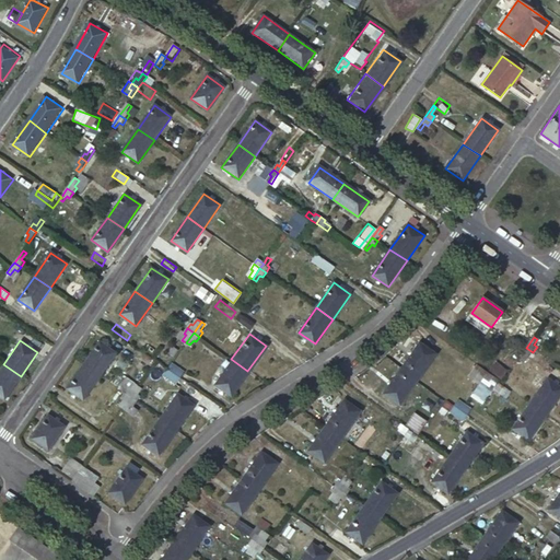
[(100,341),(84,364),(101,376),(117,352),(100,341)]
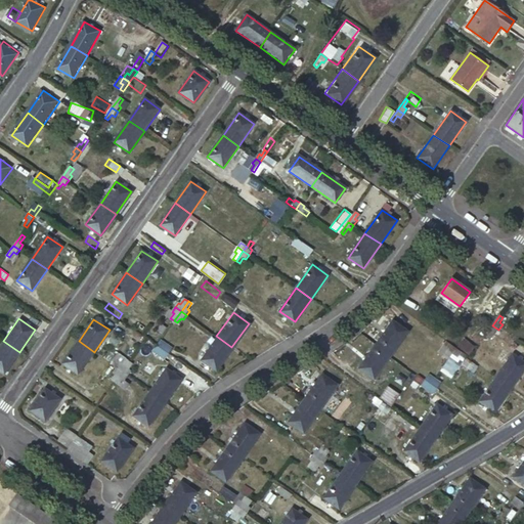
[(394,321),(377,345),(391,355),(408,332),(394,321)]
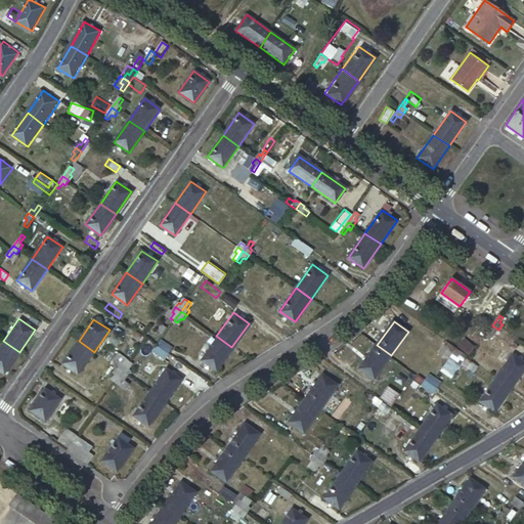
[(492,332),(495,335),(498,330),(492,325),(485,336),(488,338),(492,332)]
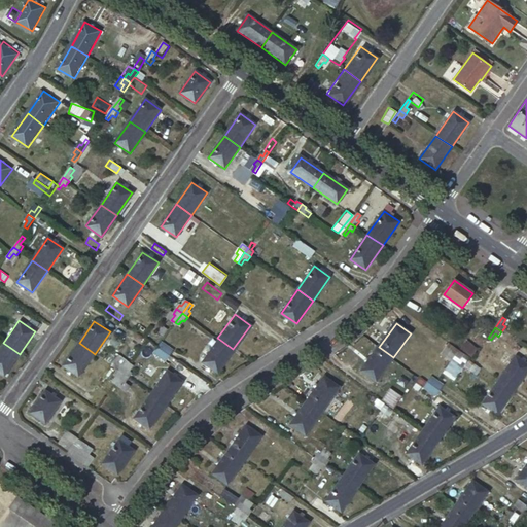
[(217,338),(201,361),(216,373),(233,349),(217,338)]
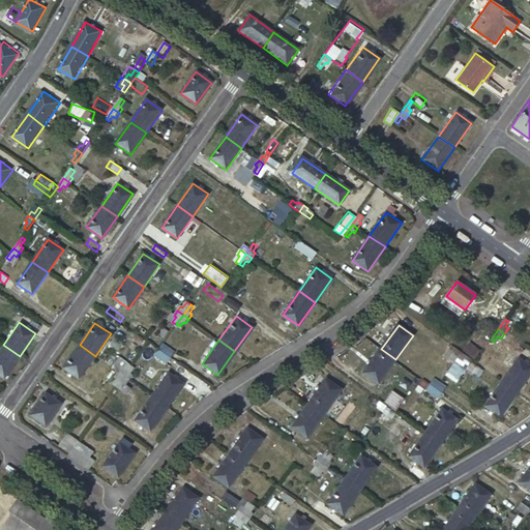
[(3,345),(0,349),(0,376),(3,379),(20,356),(3,345)]
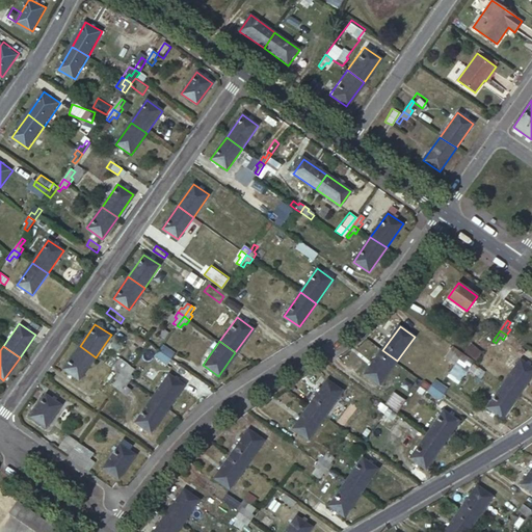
[(80,346),(64,368),(80,379),(96,357),(80,346)]
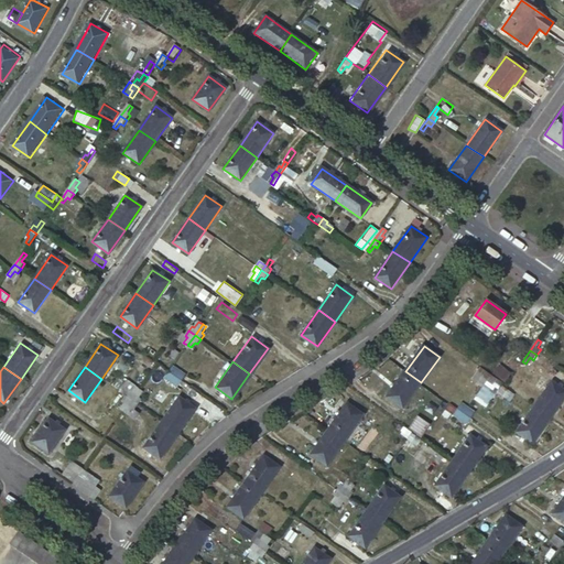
[(173,367),(169,372),(182,382),(186,376),(173,367)]
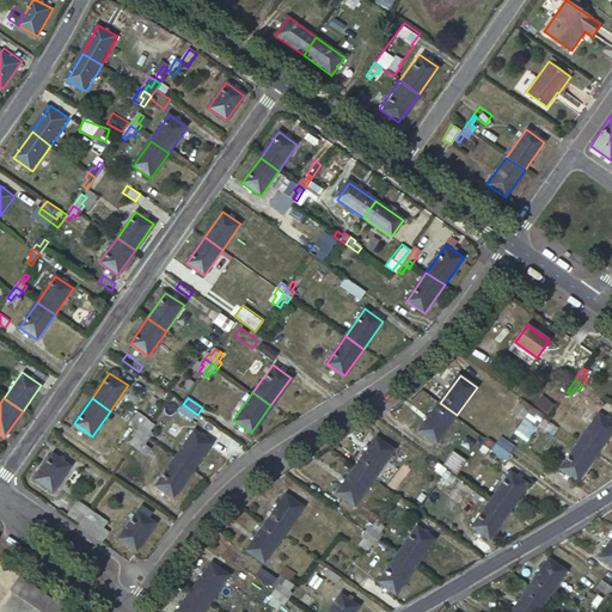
[(534,408),(521,398),(513,411),(525,420),(530,414),(534,408)]
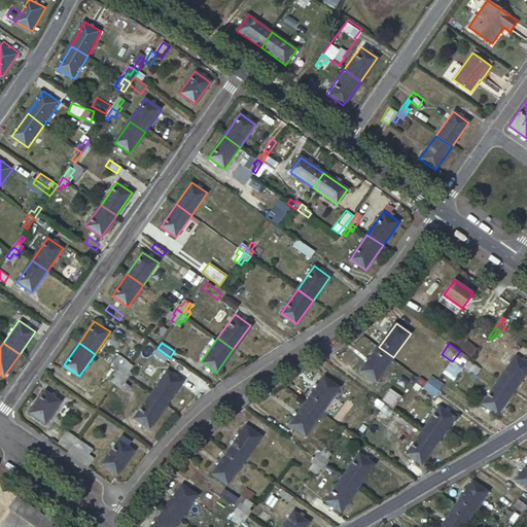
[(379,347),(361,370),(377,381),(393,357),(379,347)]
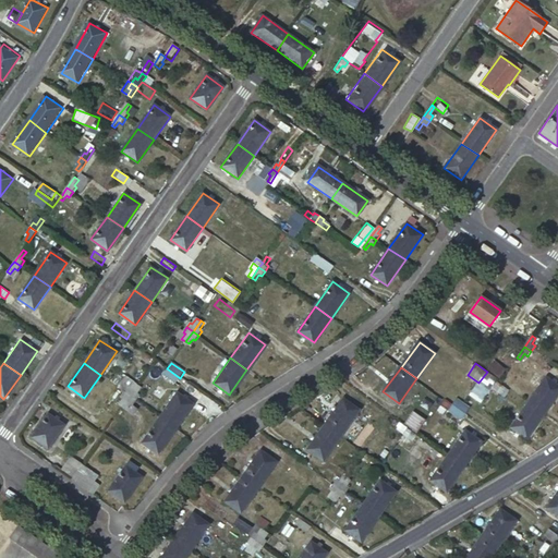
[(180,378),(167,368),(162,375),(176,384),(180,378)]
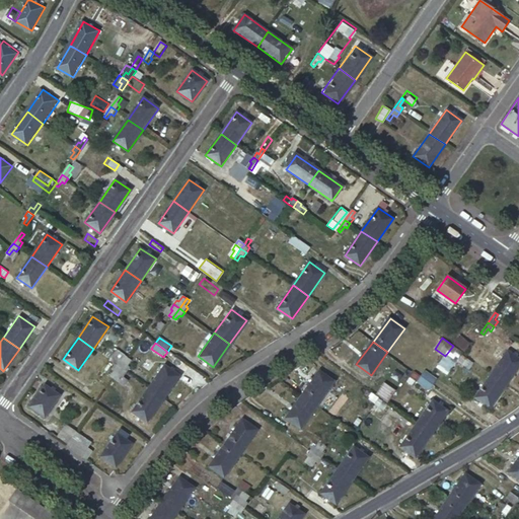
[(463,343),(459,348),(465,351),(468,347),(463,343)]
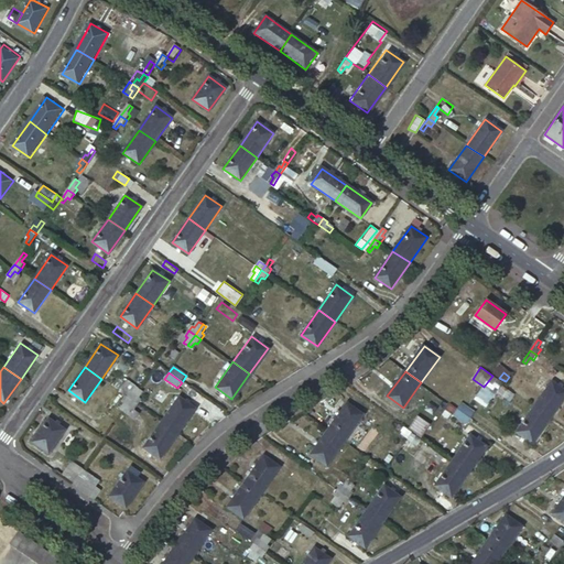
[(492,376),(488,381),(492,384),(495,382),(501,387),(503,383),(492,376)]
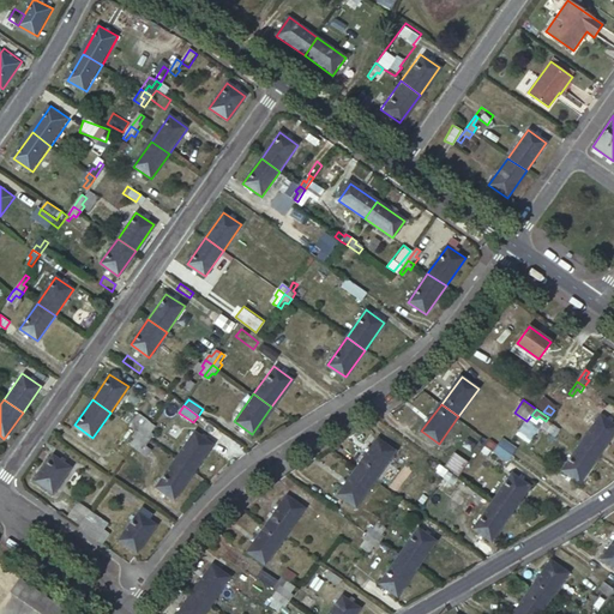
[(527,421),(515,413),(511,417),(523,427),(527,421)]
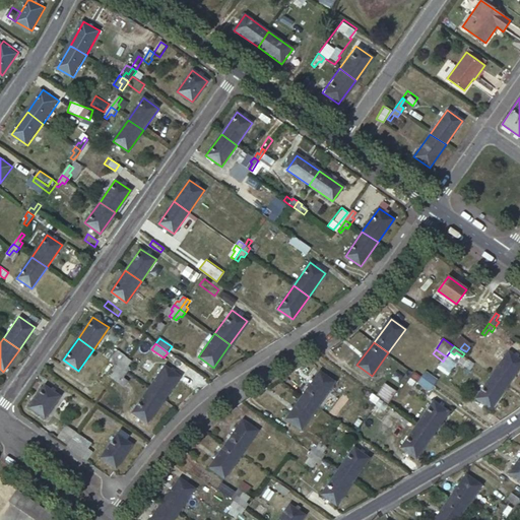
[(519,356),(511,350),(495,375),(509,385),(519,369),(519,356)]
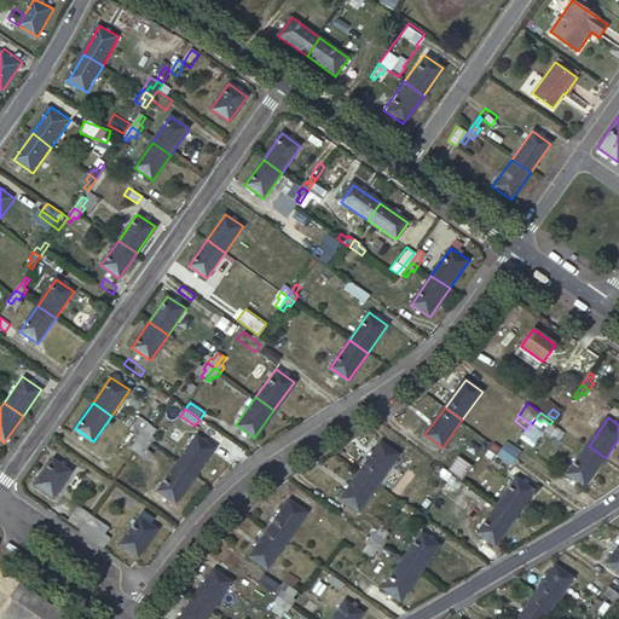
[(152,427),(149,424),(145,432),(142,429),(138,434),(144,439),(152,427)]
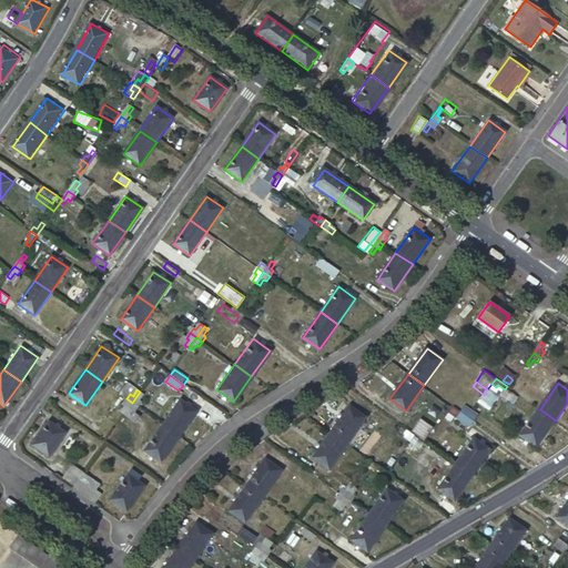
[(144,394),(140,392),(132,403),(139,407),(142,402),(140,401),(144,394)]
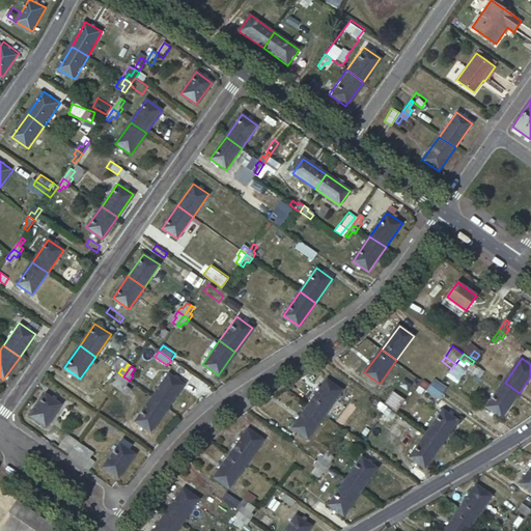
[(168,370),(150,395),(167,407),(185,382),(168,370)]
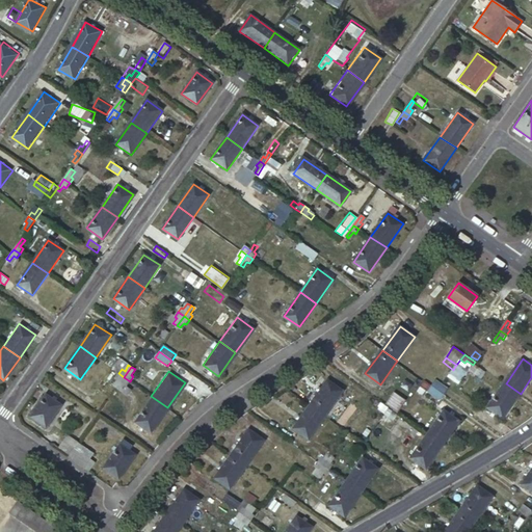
[(114,386),(117,388),(124,377),(118,373),(115,377),(118,379),(114,386)]
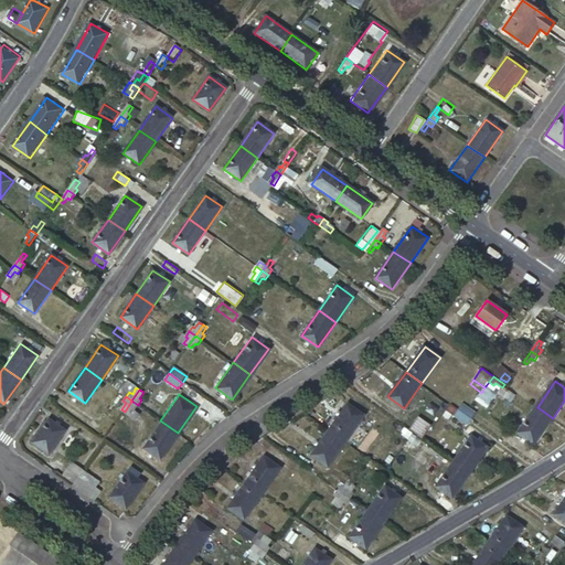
[(134,409),(138,405),(131,401),(125,412),(134,418),(138,413),(134,409)]
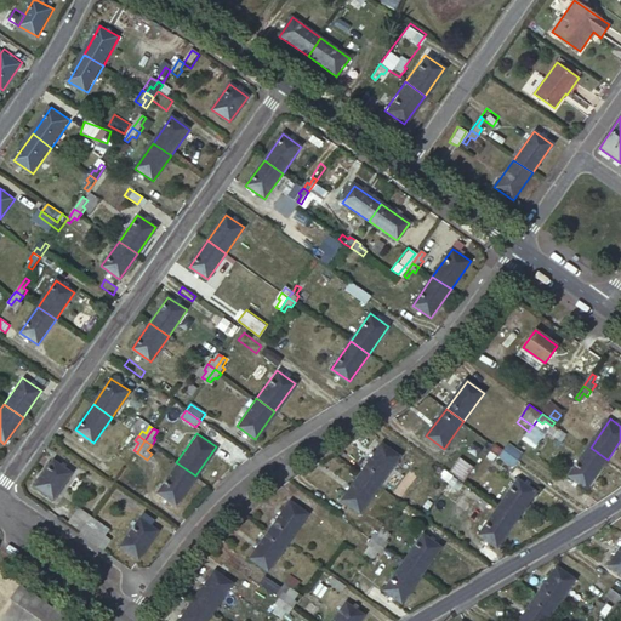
[(503,440),(499,448),(511,456),(516,449),(503,440)]
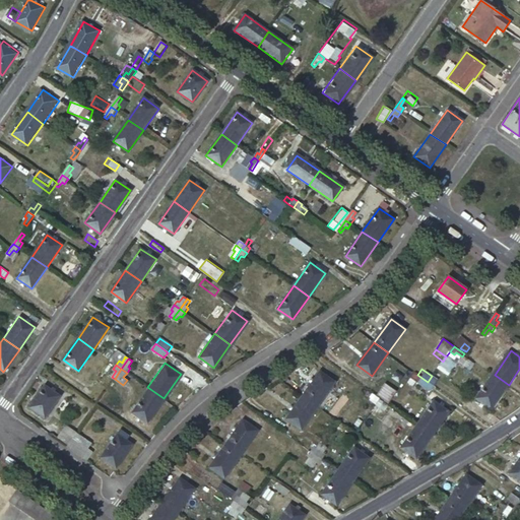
[(319,373),(302,396),(317,407),(334,384),(319,373)]
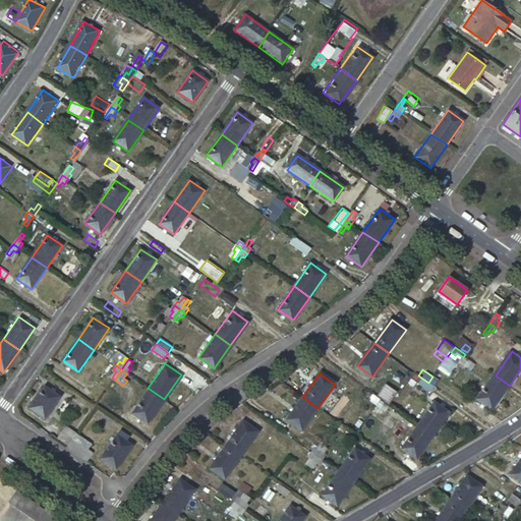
[(428,383),(418,375),(414,381),(429,392),(433,386),(428,383)]
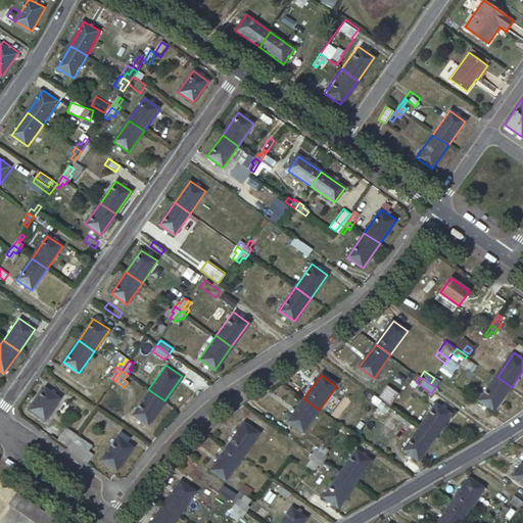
[(497,377),(479,401),(494,412),(512,387),(497,377)]
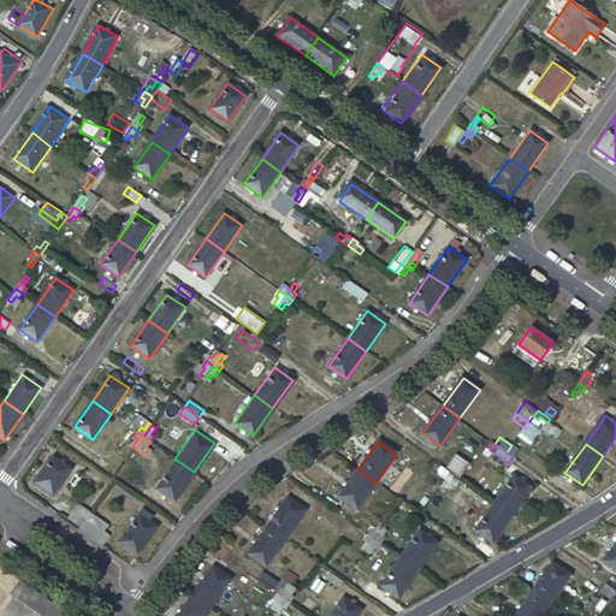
[(511,445),(507,452),(513,456),(517,450),(511,445)]
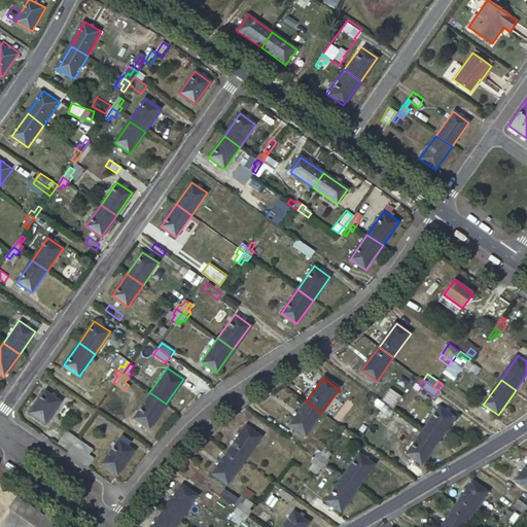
[(46,389),(30,413),(45,423),(62,399),(46,389)]
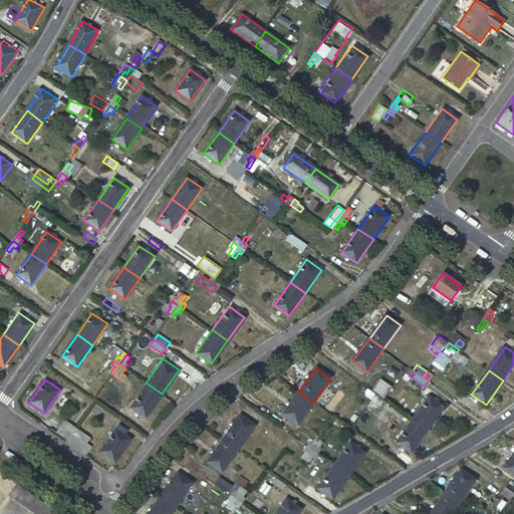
[(384,402),(393,391),(381,381),(373,393),(384,402)]
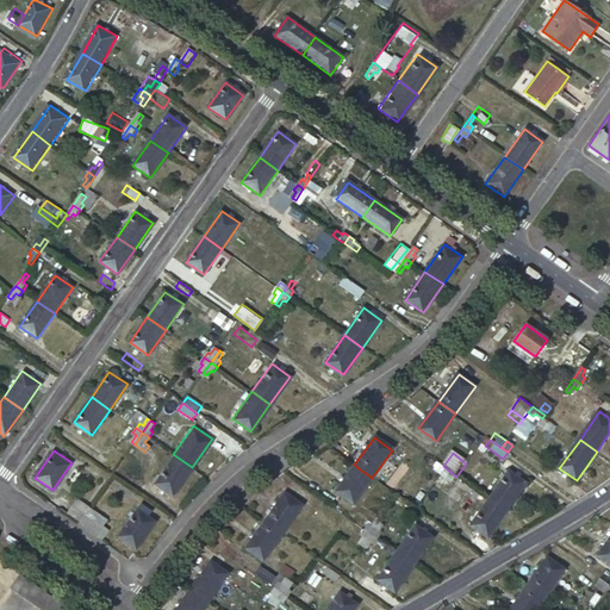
[(173,454),(155,481),(173,495),(192,467),(173,454)]
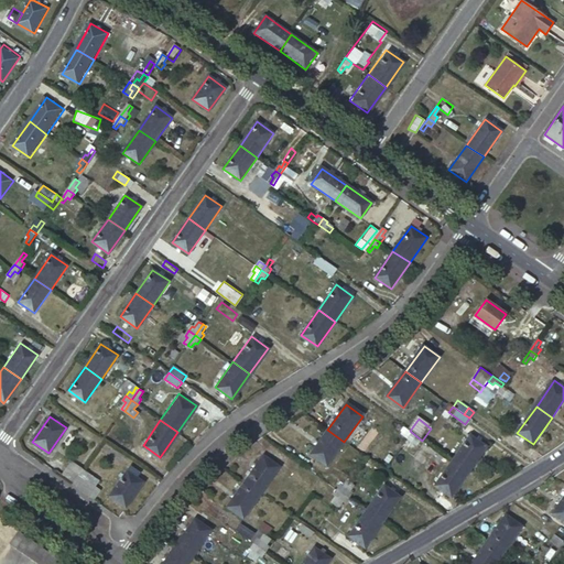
[(397,429),(398,426),(389,420),(379,433),(390,442),(398,430),(397,429)]
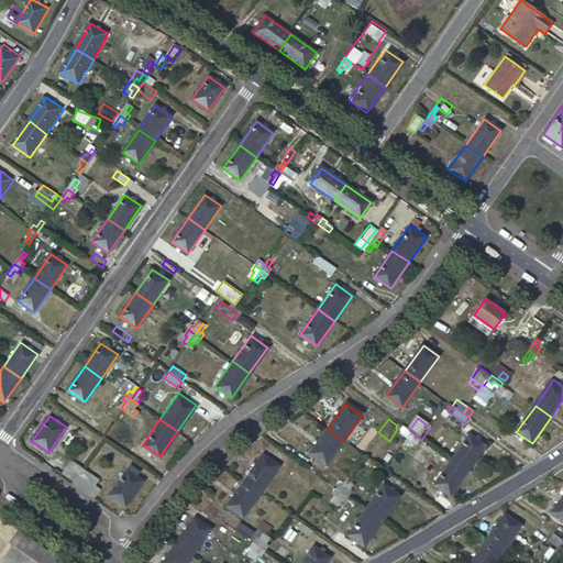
[(401,432),(399,435),(405,440),(409,432),(398,424),(397,426),(396,428),(397,429),(401,432)]
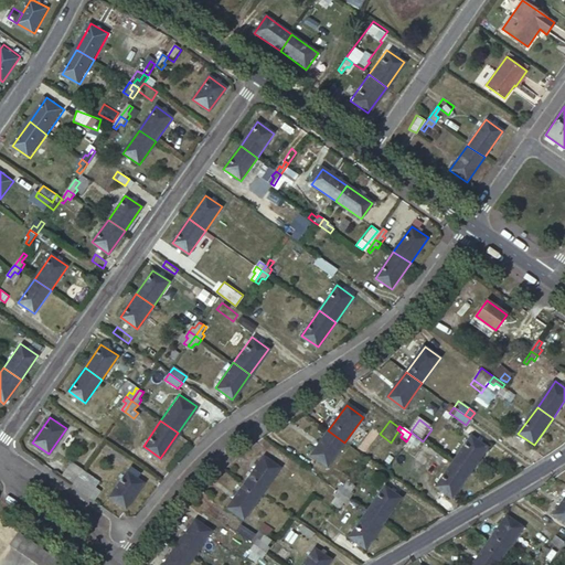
[(328,430),(310,456),(326,468),(344,443),(328,430)]
